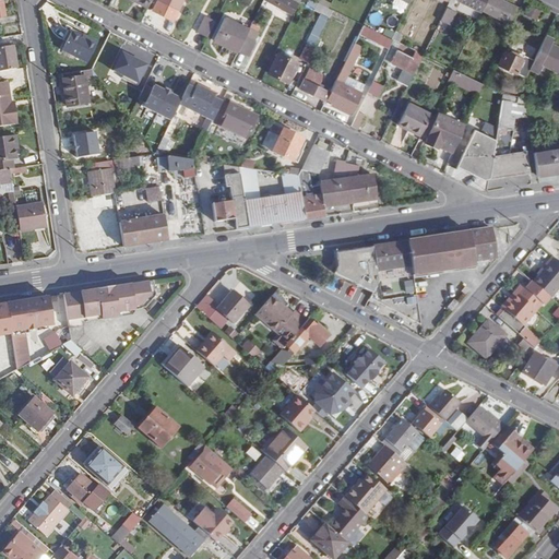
[(156,0),(154,6),(173,15),(178,6),(177,4),(178,0),(156,0)]
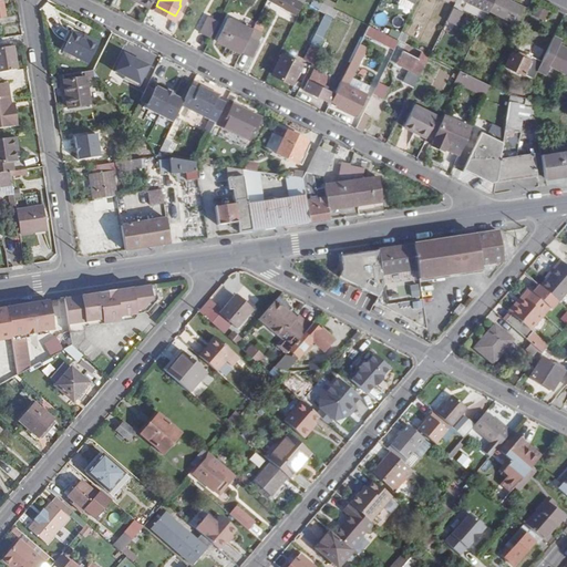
[(303,1),(300,0),(274,0),(298,12),(303,1)]
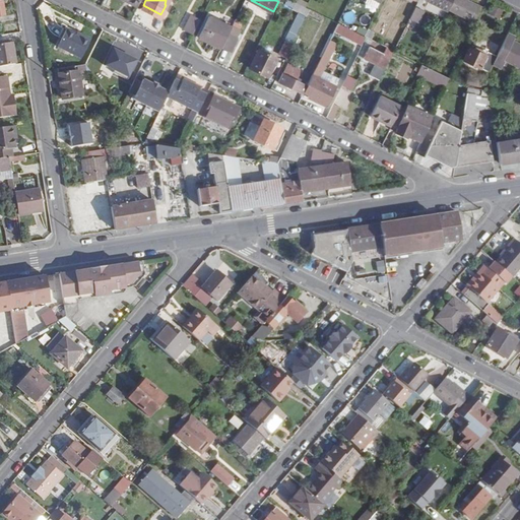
[(307,5),(297,0),(296,0),(294,5),(308,12),(311,7),(307,5)]
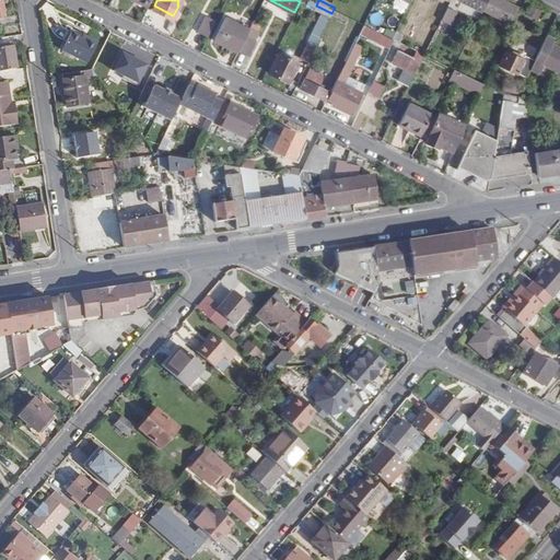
[(463,0),(483,11),(485,10),(489,0),(463,0)]
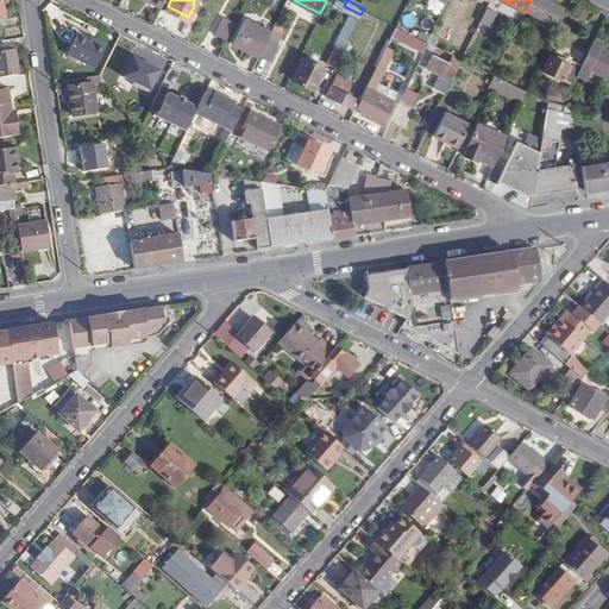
[(548,25),(557,29),(569,6),(554,0),(532,0),(527,11),(550,23),(548,25)]
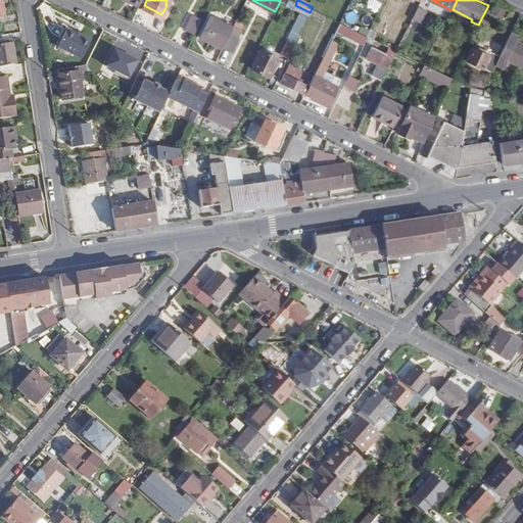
[(496,2),(492,11),(504,16),(508,7),(496,2)]
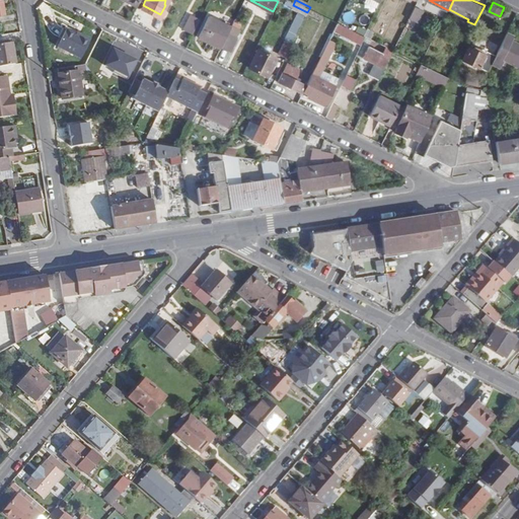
[(415,5),(409,17),(418,20),(424,9),(415,5)]
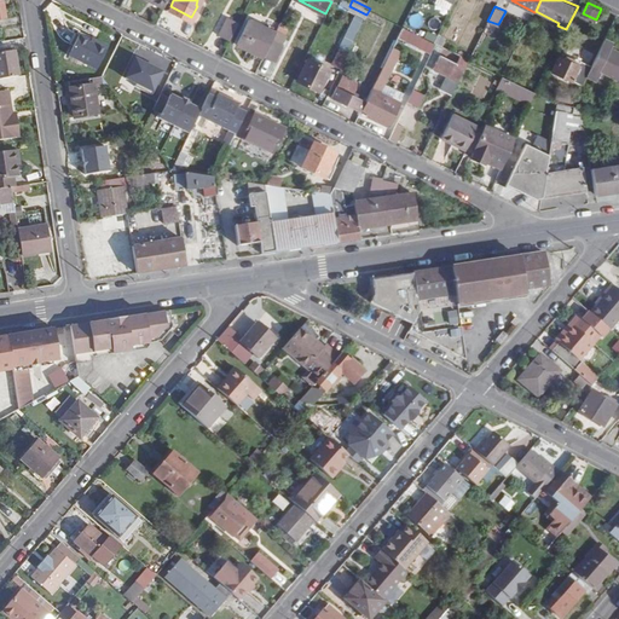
[(220,32),(231,38),(239,19),(229,13),(220,32)]
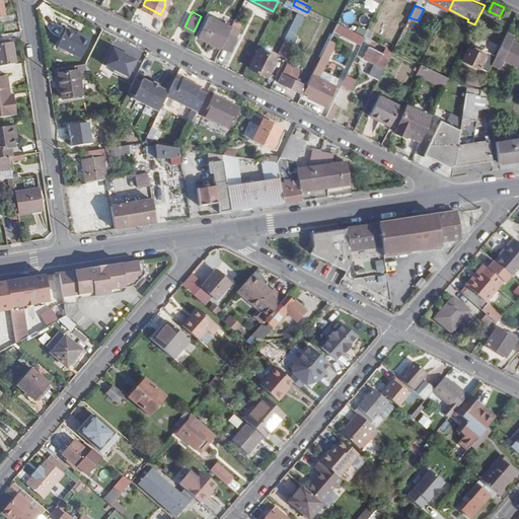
[(199,33),(222,45),(229,30),(232,24),(209,13),(199,33)]
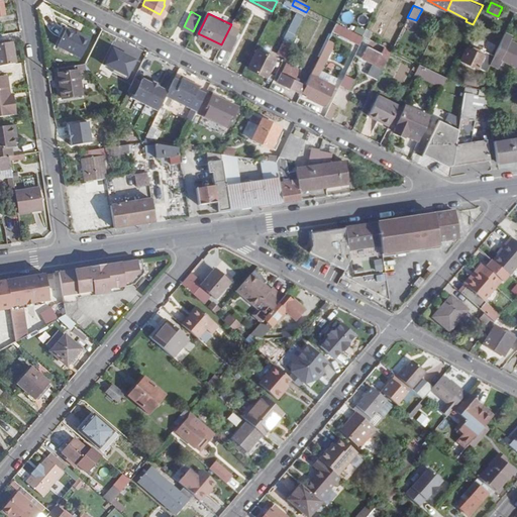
[(365,33),(336,20),(332,28),(359,42),(365,33)]
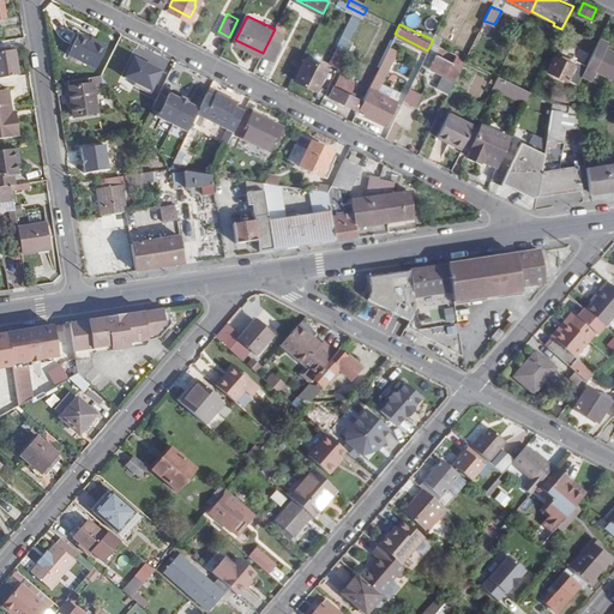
[(70,50),(98,64),(109,41),(98,36),(97,38),(80,30),(70,50)]
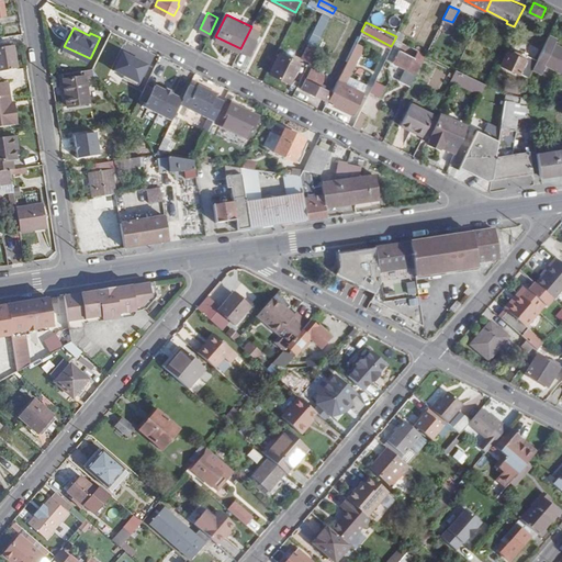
[(248,33),(240,48),(249,53),(257,38),(248,33)]
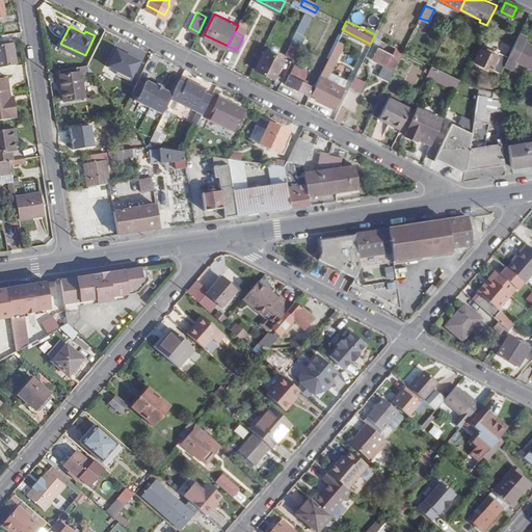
[(508,55),(505,63),(512,68),(517,57),(531,63),(531,43),(526,40),(527,37),(520,33),(508,55)]
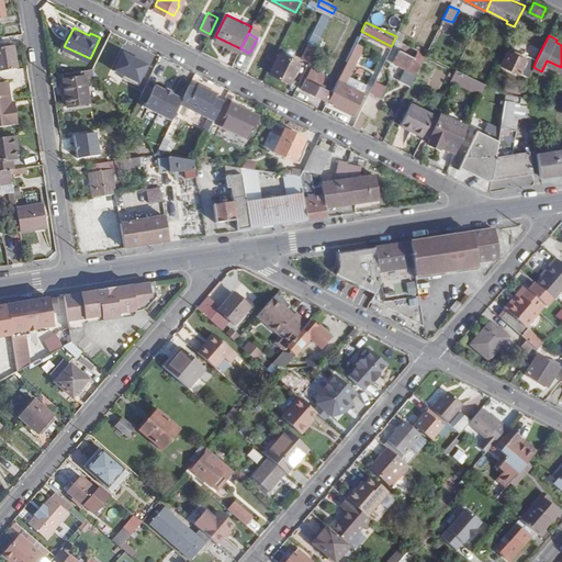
[(0,68),(18,66),(13,40),(0,41),(0,68)]
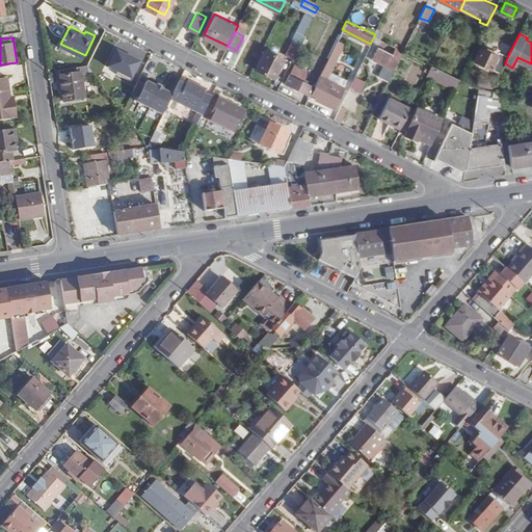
[(286,52),(294,55),(299,45),(299,44),(292,40),(286,52)]
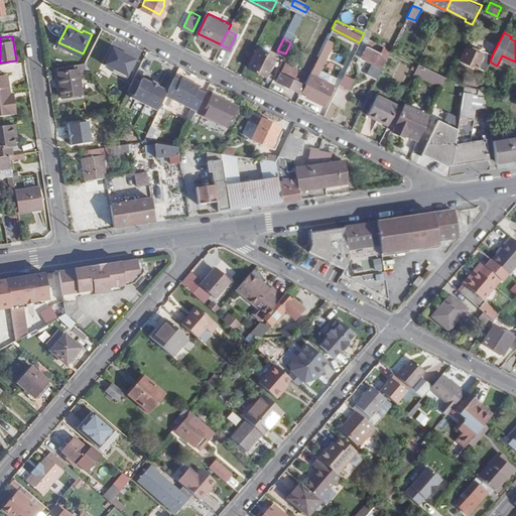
[(330,51),(334,42),(327,39),(323,47),(330,51)]
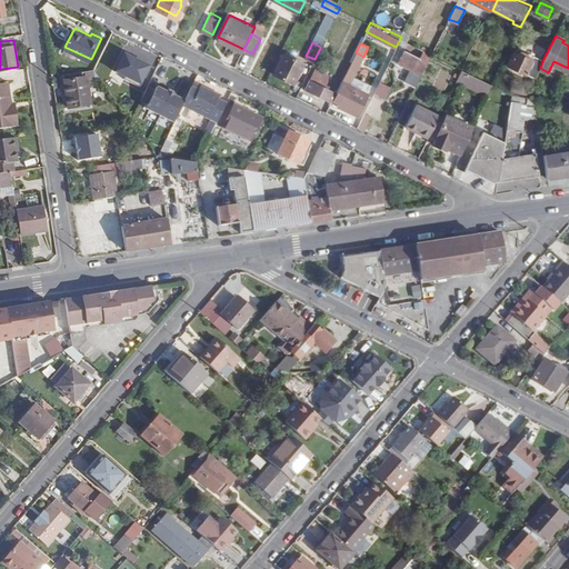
[(416,83),(431,52),(423,48),(420,56),(405,47),(398,60),(411,67),(405,79),(416,83)]
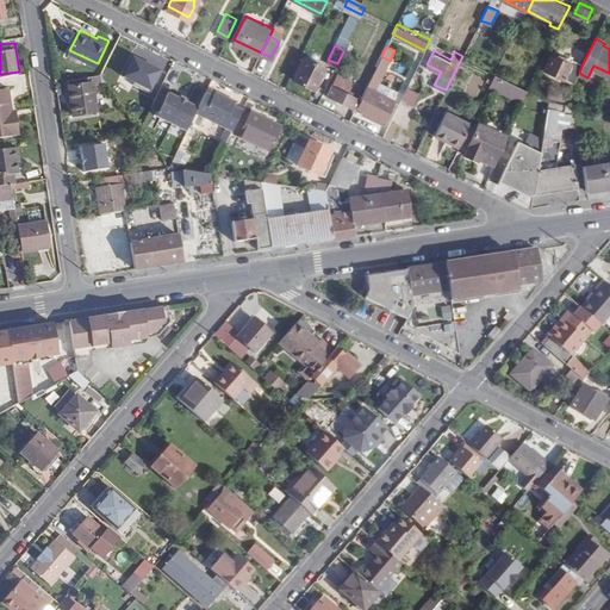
[(341,68),(348,54),(343,51),(337,63),(336,66),(341,68)]
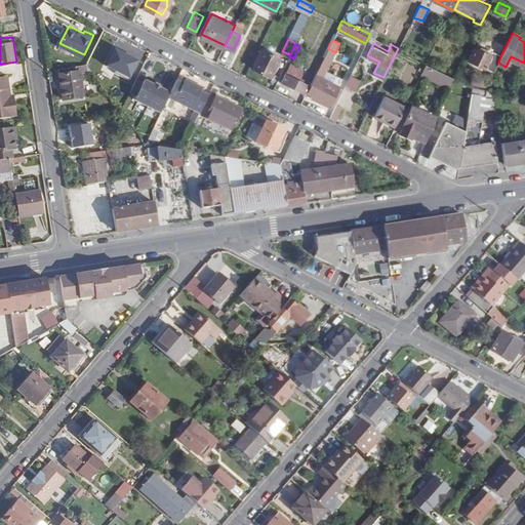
[(128,78),(138,57),(116,45),(108,62),(116,67),(114,71),(128,78)]
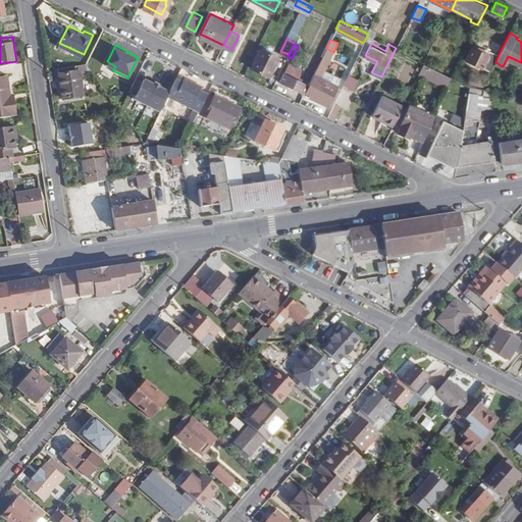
[(269,73),(279,54),(260,46),(251,64),(269,73)]
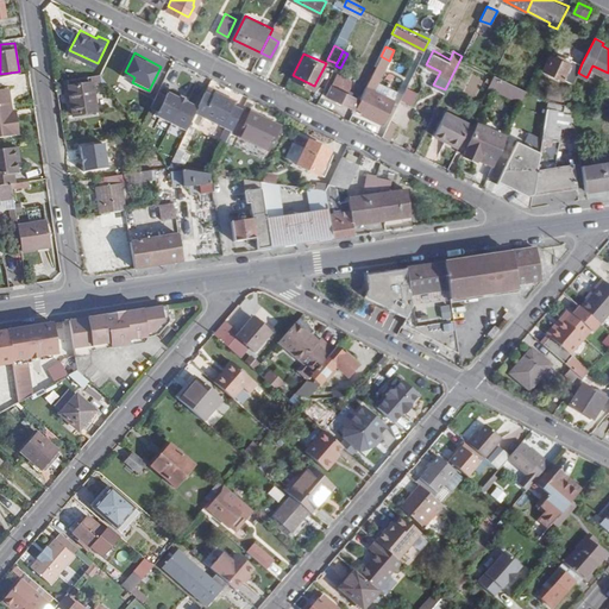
[(544,69),(572,83),(578,73),(582,63),(567,56),(565,60),(552,54),(544,69)]
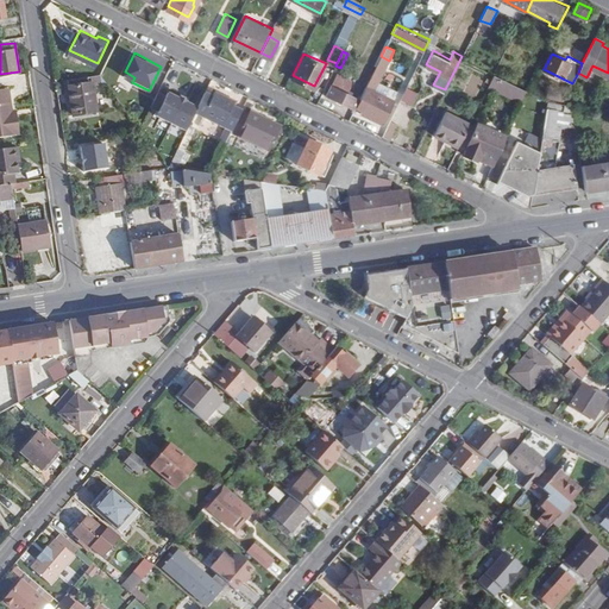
[(377,82),(389,61),(381,56),(370,79),(377,82)]
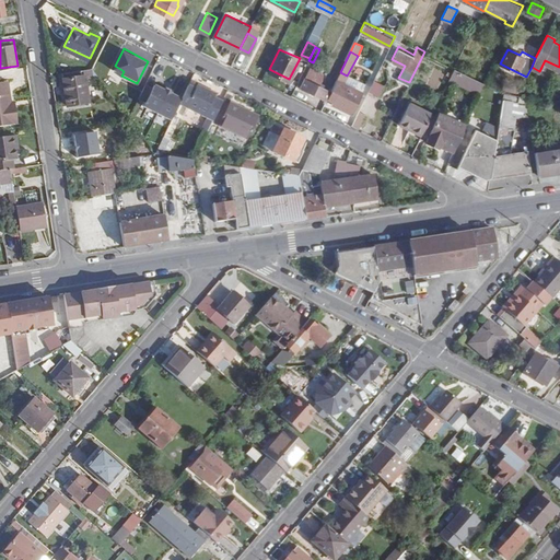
[(323,78),(324,71),(311,65),(301,84),(327,97),(328,96),(331,89),(321,83),(323,78)]
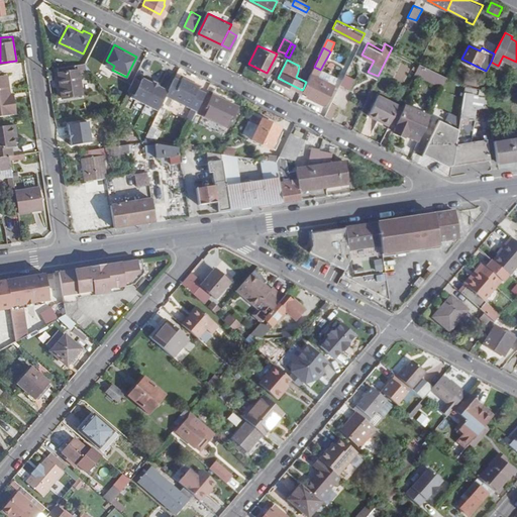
[(84,91),(80,61),(59,65),(64,94),(84,91)]
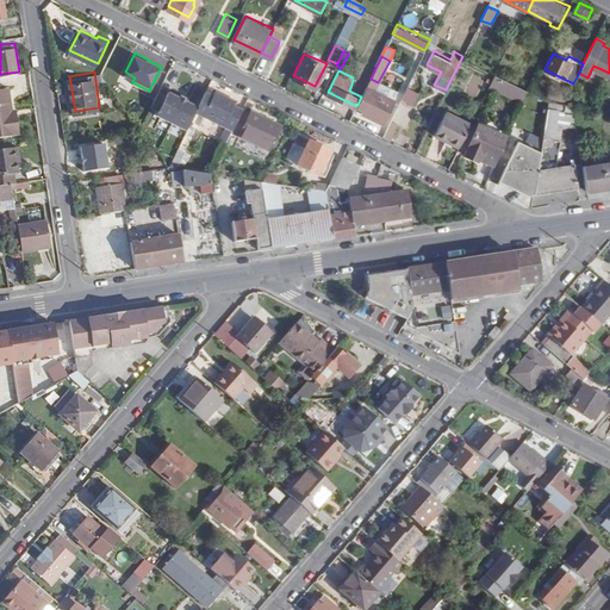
[(521,101),(527,88),(496,73),(489,86),(521,101)]
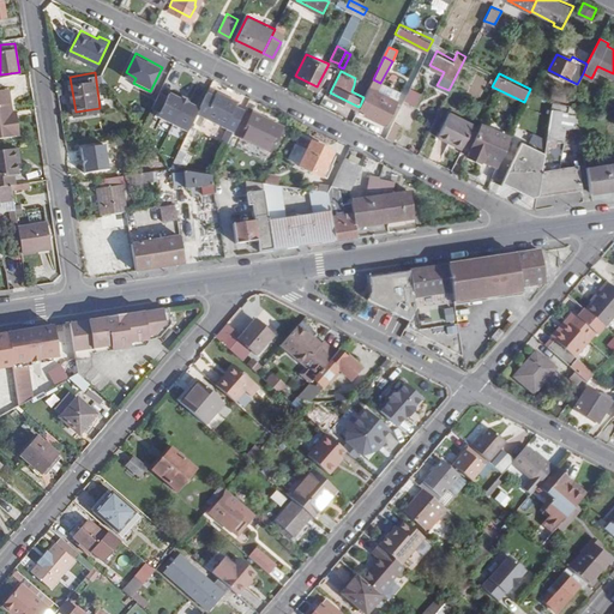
[(70,77),(66,77),(72,112),(76,112),(70,77)]
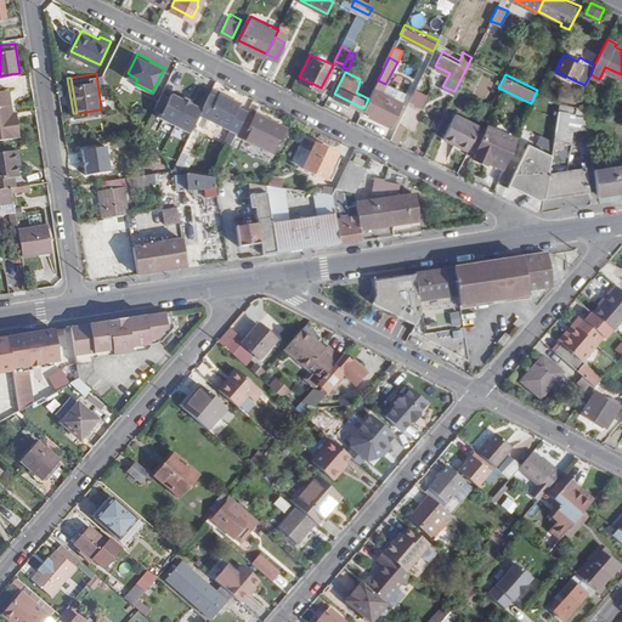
[(390,123),(400,105),(380,95),(385,84),(378,80),(368,99),(365,107),(371,109),(368,112),(390,123)]
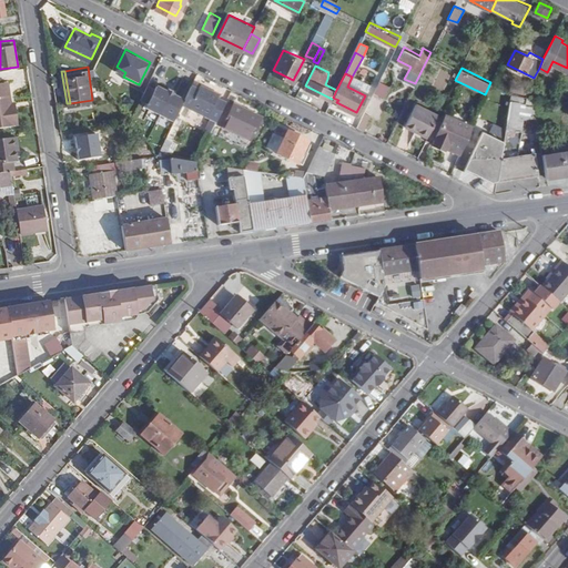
[(379,78),(374,90),(384,95),(389,83),(379,78)]
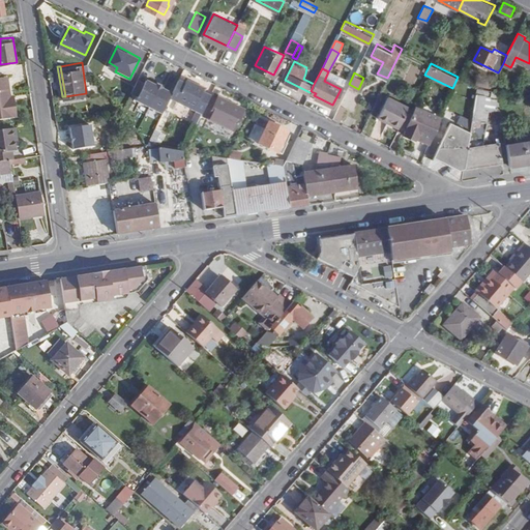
[(8,74),(0,75),(0,95),(11,94),(8,74)]
